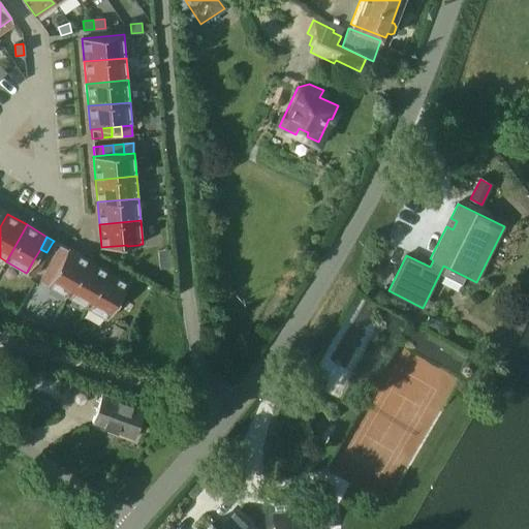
[(61,260),(67,249),(60,245),(60,246),(54,256),(61,260)]
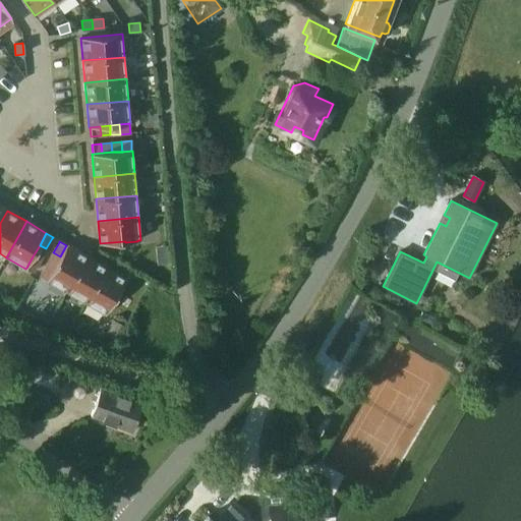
[(66,292),(87,255),(67,244),(66,245),(60,256),(53,268),(47,280),(46,280),(66,292)]
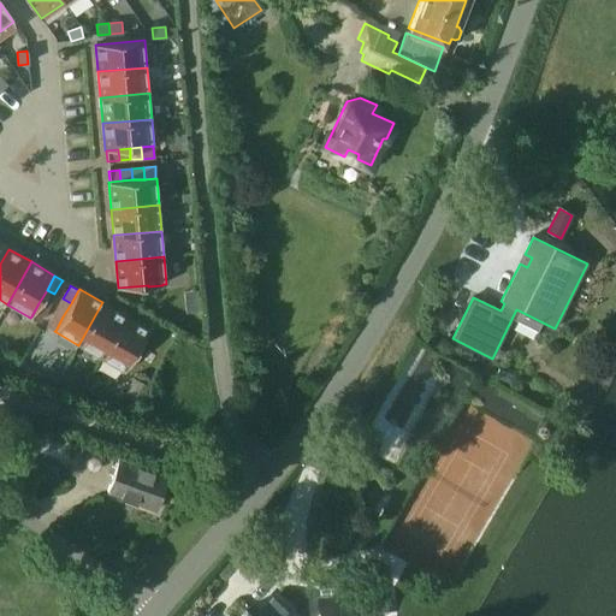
[(47,308),(54,294),(47,290),(39,303),(47,308)]
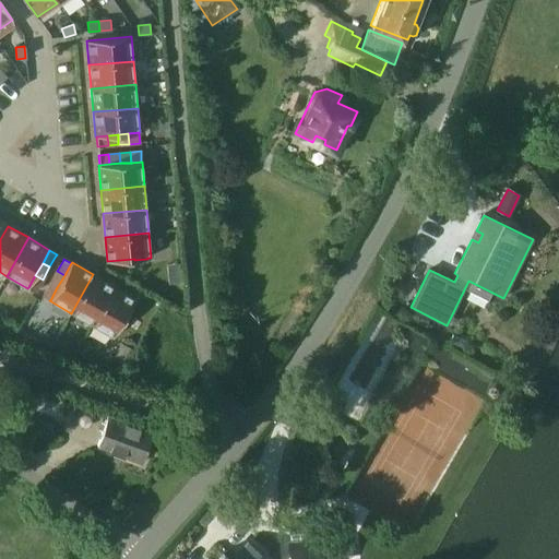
[(57,287),(64,275),(57,271),(49,284),(57,287)]
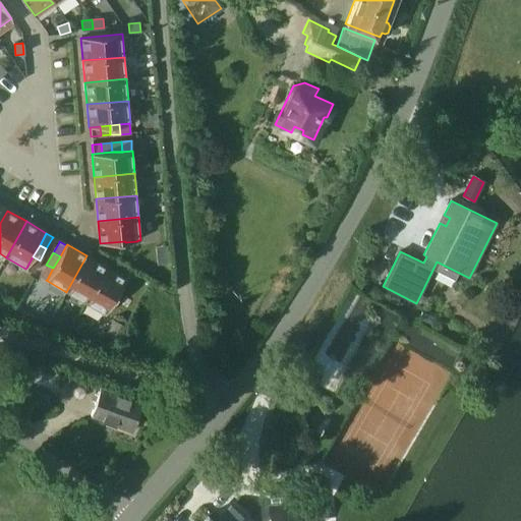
[(85,302),(106,267),(87,255),(66,292),(85,302)]
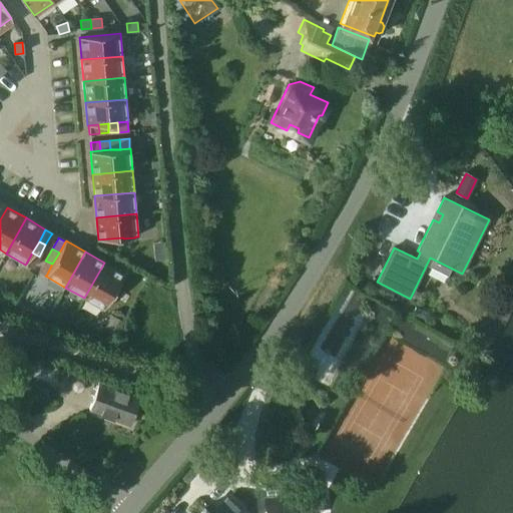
[(32,268),(39,257),(32,252),(26,264),(32,268)]
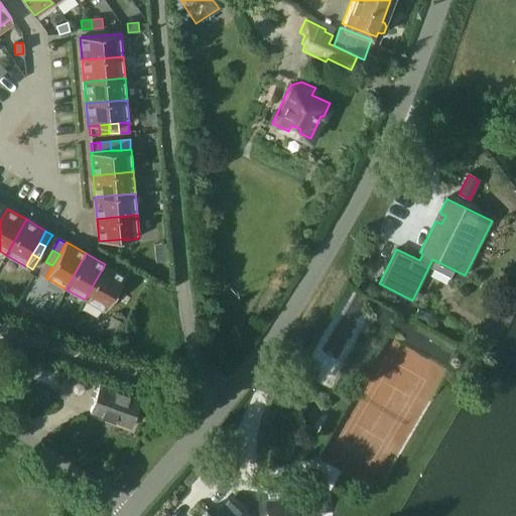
[(46,277),(52,265),(45,262),(39,273),(46,277)]
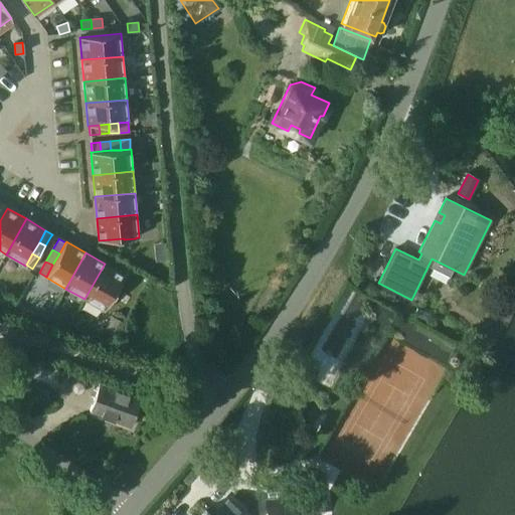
[(124,275),(105,264),(84,299),(104,311),(106,308),(107,309),(113,298),(112,298),(124,275)]
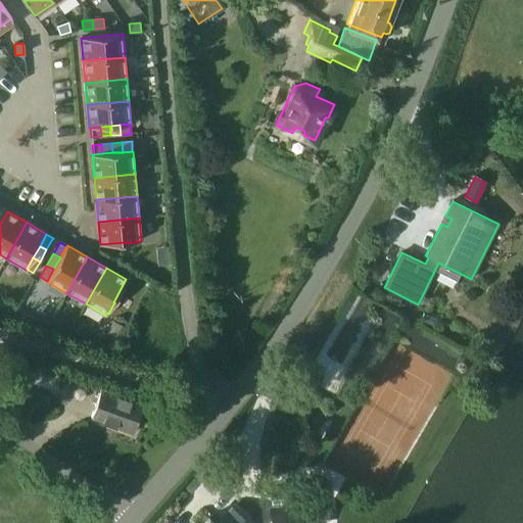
[(352,290),(308,367),(323,375),(320,379),(317,377),(313,382),(335,395),(348,369),(365,336),(371,340),(377,327),(364,319),(340,365),(325,355),(360,295),(352,290)]
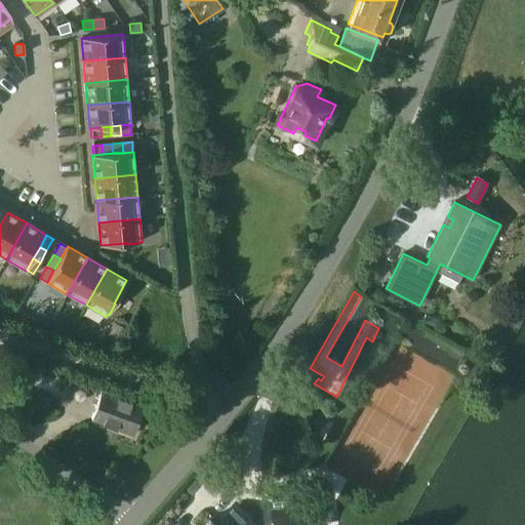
[(114,322),(107,335),(117,340),(124,327),(114,322)]
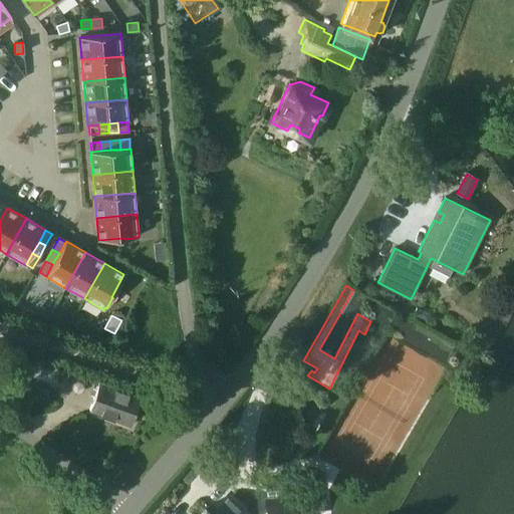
[(3,363),(1,375),(27,380),(28,375),(35,376),(38,364),(30,363),(29,368),(3,363)]
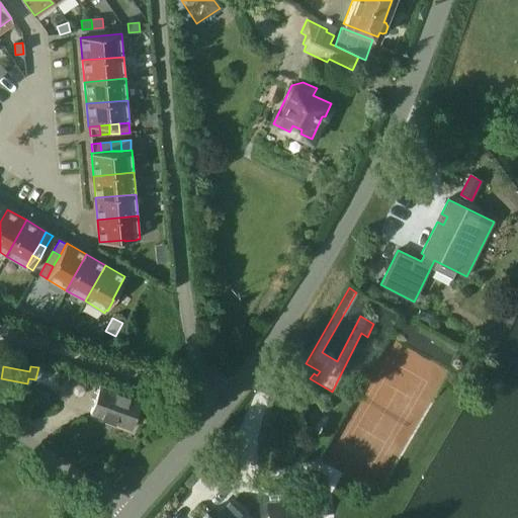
[(0,400),(9,402),(11,381),(0,379),(0,400)]
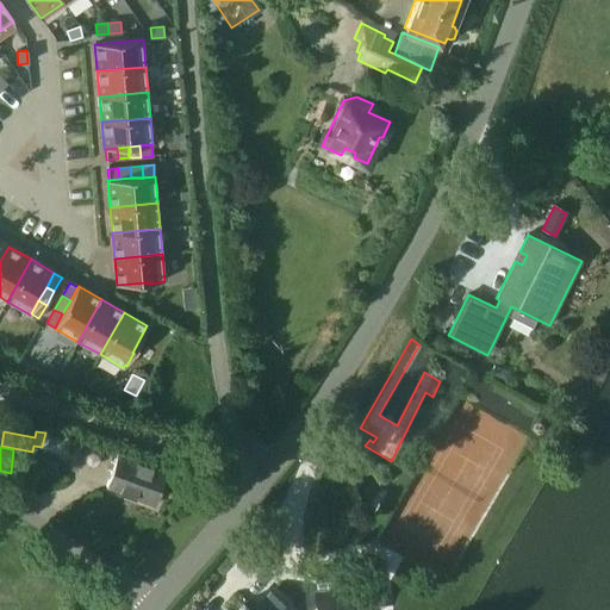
[(156,505),(167,474),(117,455),(106,486),(156,505)]
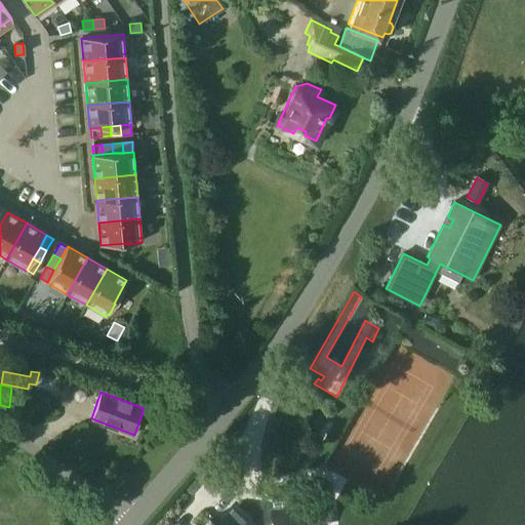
[(323,524),(322,507),(300,510),(299,508),(272,511),(273,524),(323,524)]
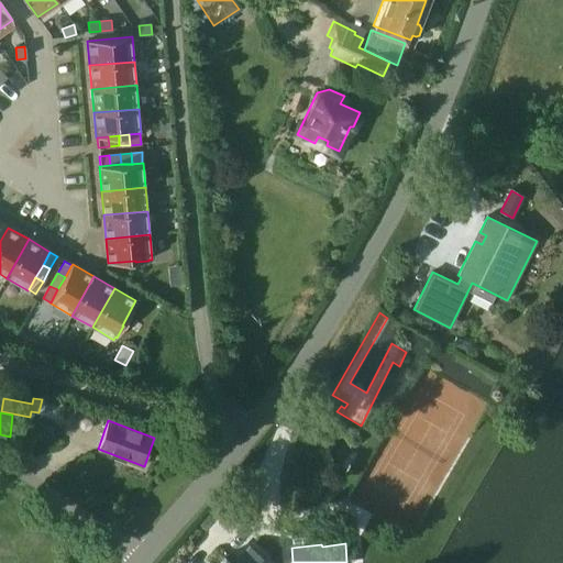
[(231,562),(223,556),(218,562),(266,562),(249,548),(234,562),(231,562)]
